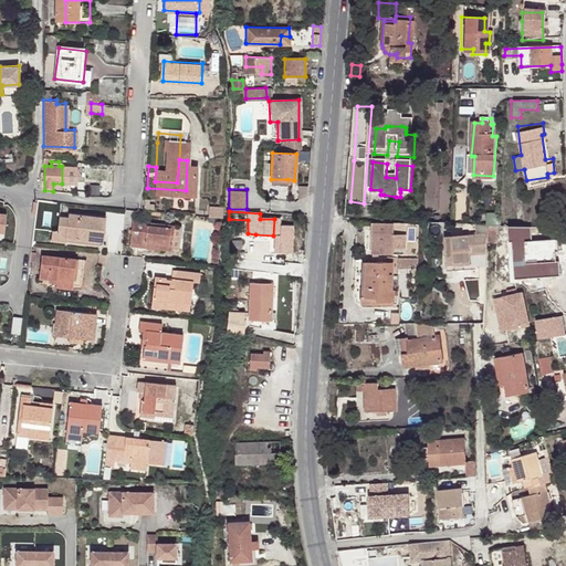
[(70,237),(105,240),(107,217),(70,213),(69,217),(61,217),(60,231),(70,231),(70,237)]
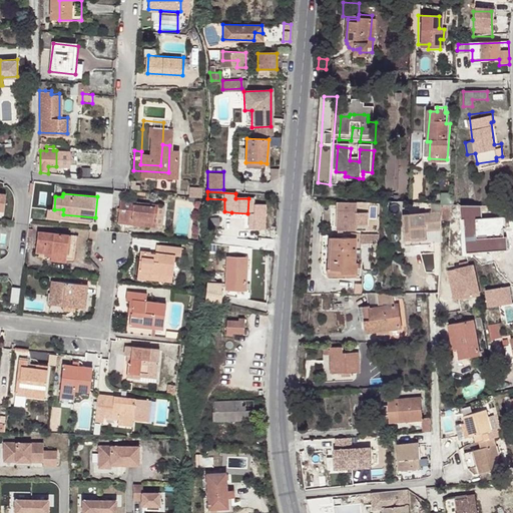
[(159,223),(161,202),(121,198),(118,222),(131,223),(132,220),(159,223)]
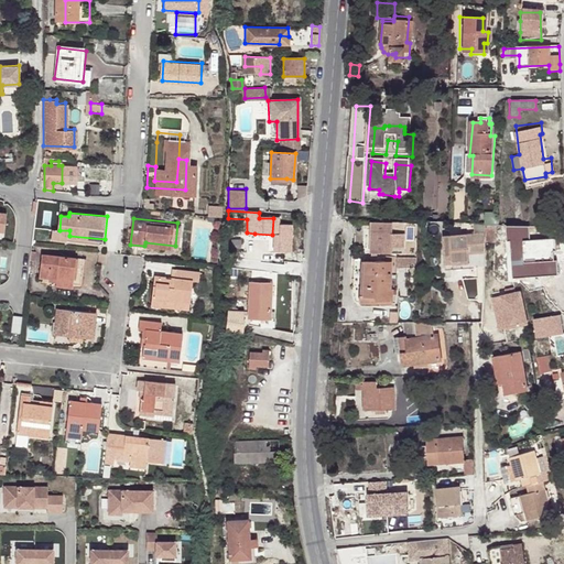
[(389,221),(368,220),(367,257),(371,257),(371,252),(388,252),(388,248),(398,248),(398,235),(389,234),(389,221)]
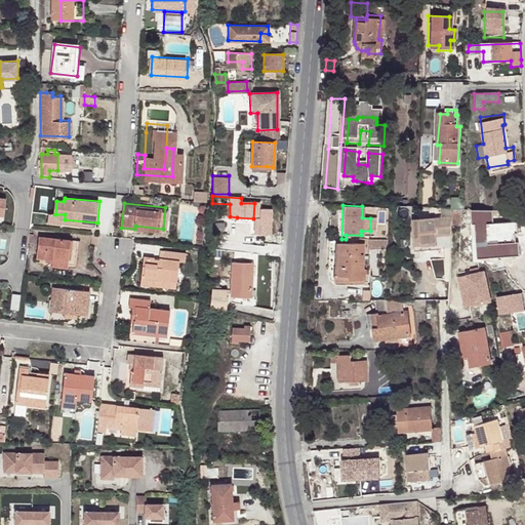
[(173,208),(165,207),(163,229),(135,226),(134,229),(170,232),(173,208)]
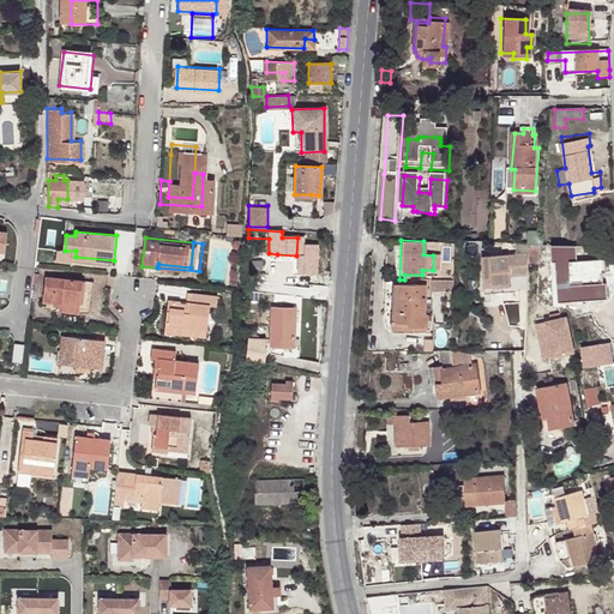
[(536,264),(537,244),(528,244),(527,264),(536,264)]
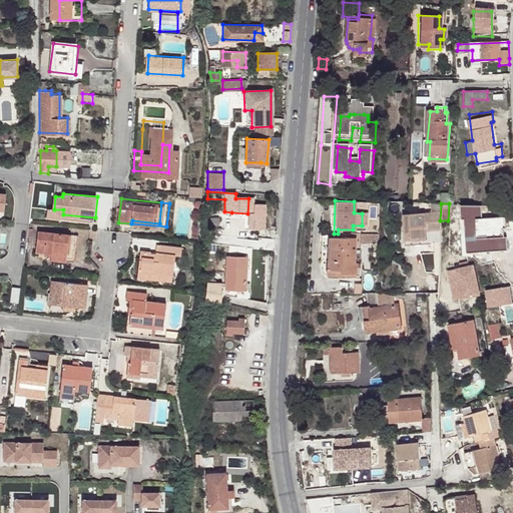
[(48,208),(47,216),(62,218),(63,214),(63,209),(54,209),(48,208)]
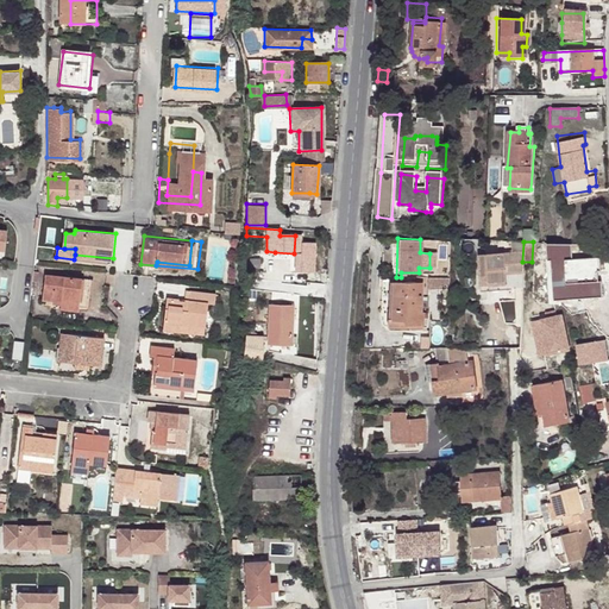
[(512,277),(510,251),(478,253),(479,280),(512,277)]
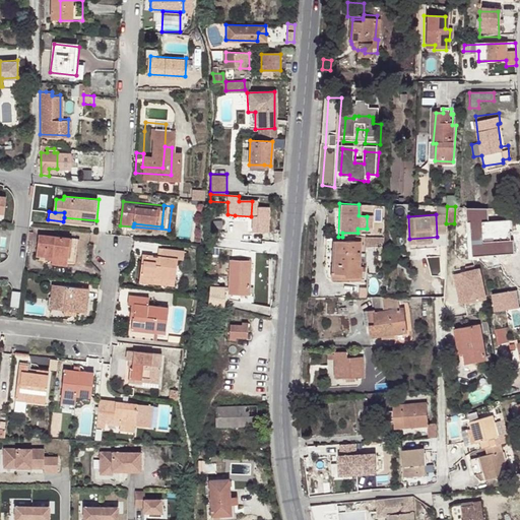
[(511,231),(510,220),(482,221),(484,253),(512,252),(511,231)]
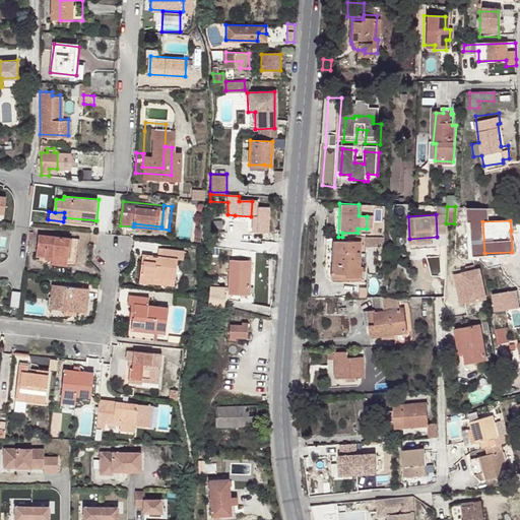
[(75,259),(78,236),(39,233),(36,252),(40,252),(39,258),(65,260),(66,258),(75,259)]
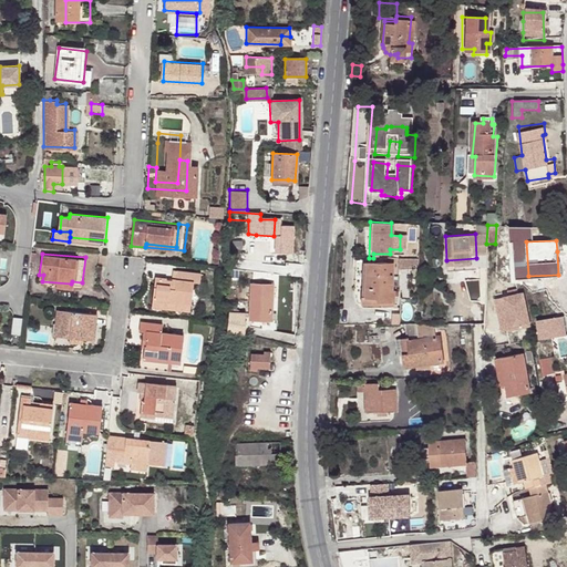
[(361,263),(360,298),(359,298),(359,306),(390,306),(391,297),(392,297),(393,276),(394,276),(395,272),(395,260),(387,260),(387,264),(361,263)]
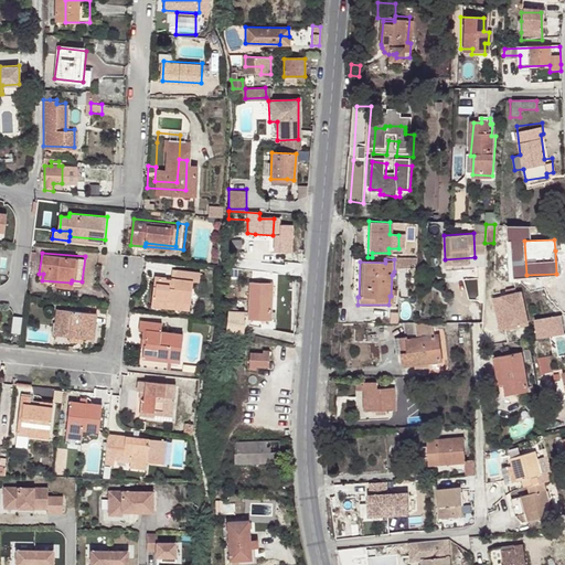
[(152,305),(168,306),(169,298),(192,300),(194,280),(201,281),(202,270),(177,267),(177,276),(156,275),(152,305)]
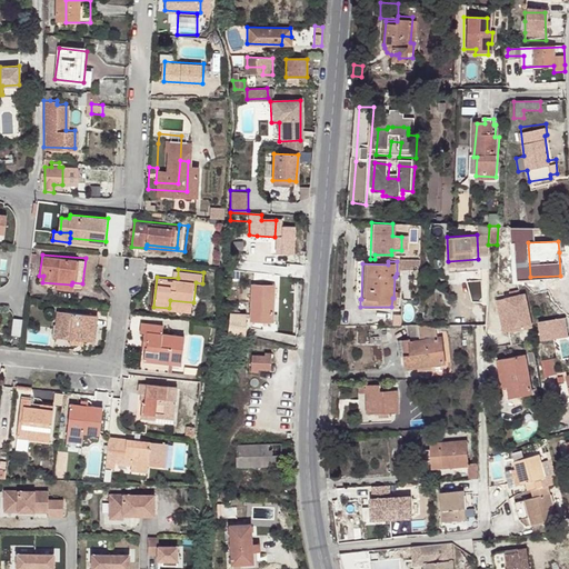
[(272,321),(275,286),(252,285),(250,320),(272,321)]
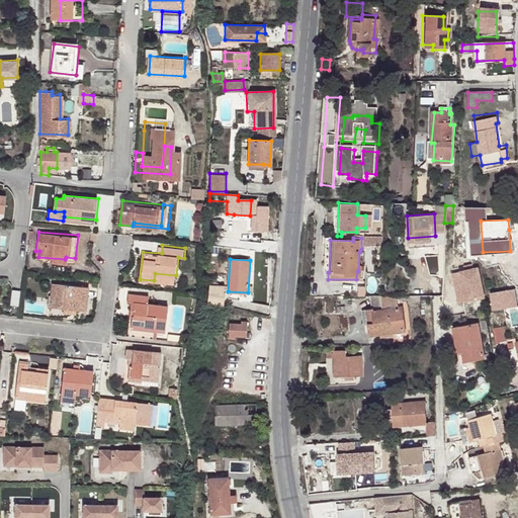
[(475,268),(450,273),(456,303),(482,296),(475,268)]
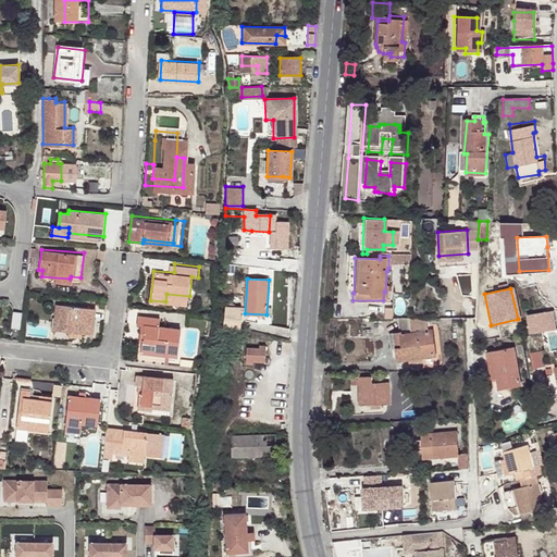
[(166,294),(165,301),(188,304),(189,296),(166,294)]
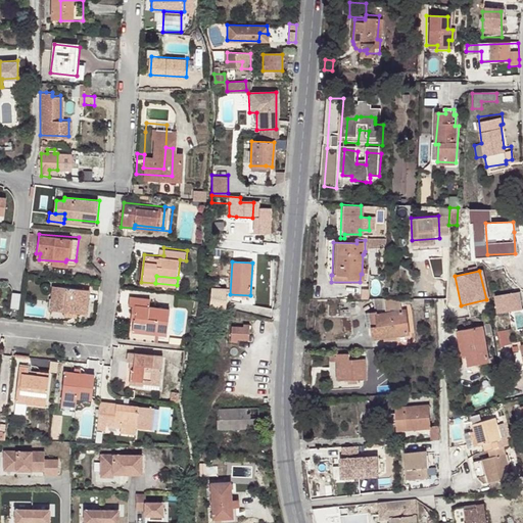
[(91,287),(59,284),(57,310),(88,313),(91,287)]
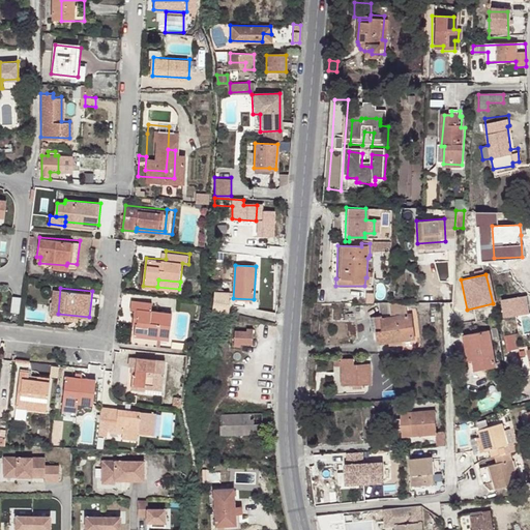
[(230,302),(231,292),(217,291),(216,300),(221,301),(219,311),(231,313),(233,302),(230,302)]
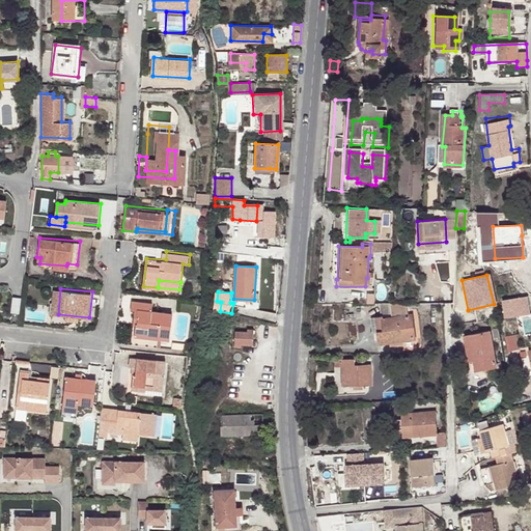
[(528,310),(526,292),(507,295),(509,312),(528,310)]
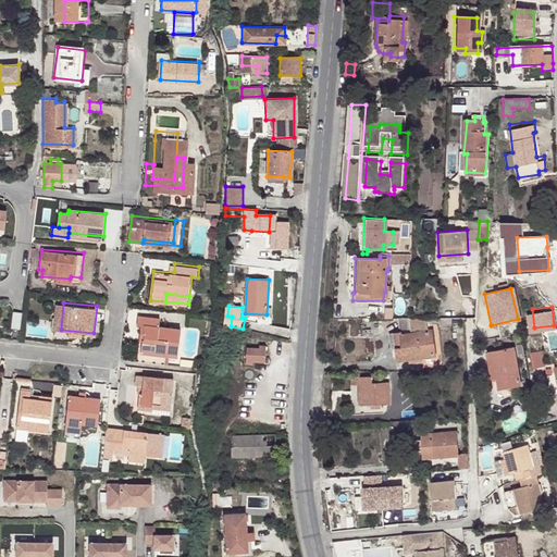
[(144,348),(168,350),(181,351),(183,327),(161,326),(162,317),(139,314),(138,323),(143,324),(141,332),(147,332),(146,339),(144,338),(144,348)]
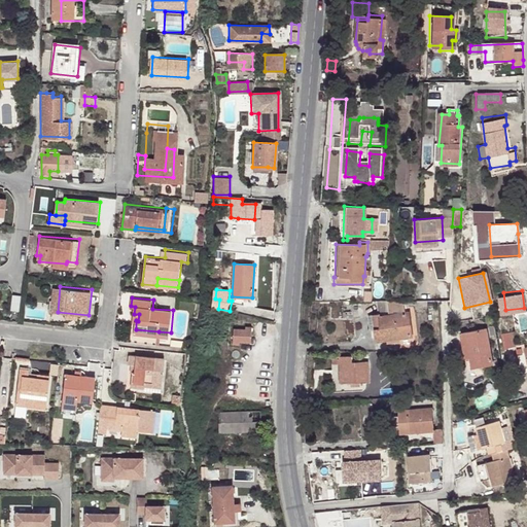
[(391,302),(384,302),(374,302),(375,315),(369,316),(370,326),(372,340),(378,339),(407,335),(403,311),(392,313),(391,302)]
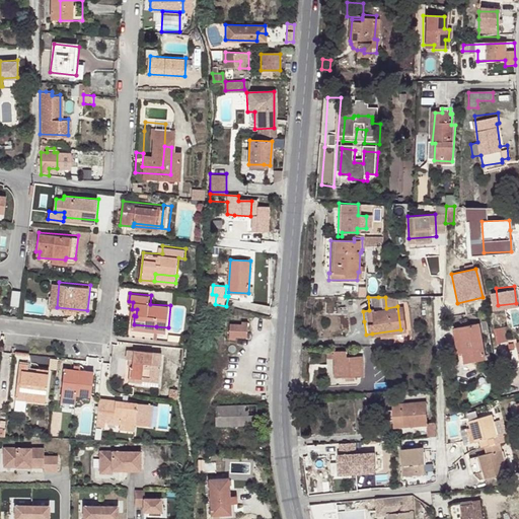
[(132,309),(131,326),(156,329),(156,326),(134,324),(134,315),(136,316),(137,309),(132,309)]
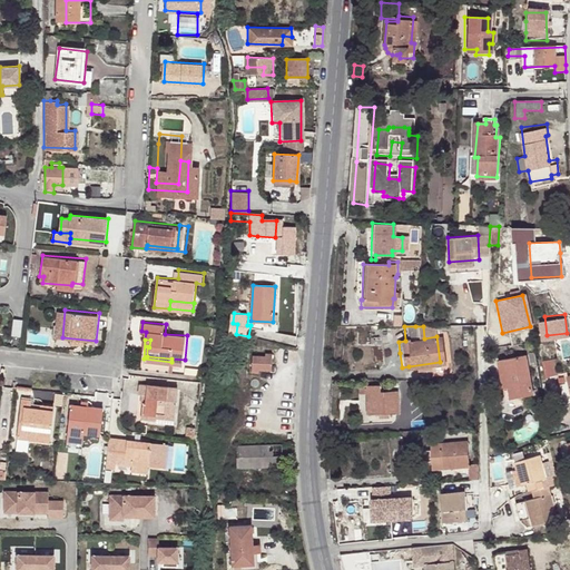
[(533,393),(524,353),(499,359),(505,399),(533,393)]
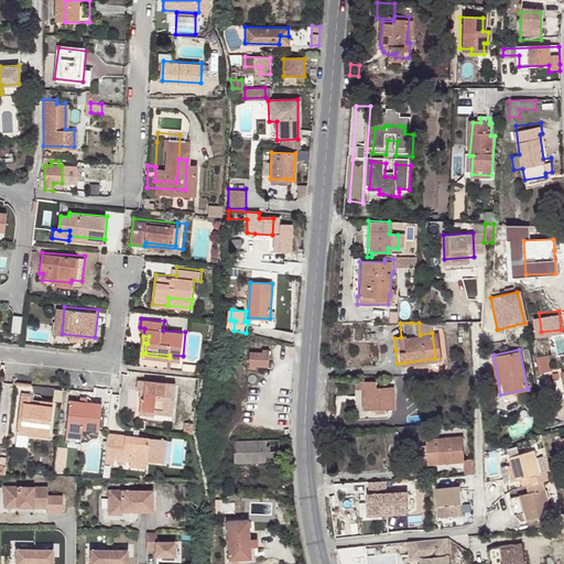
[(271,368),(272,354),(264,354),(252,353),(251,366),(258,367),(271,368)]
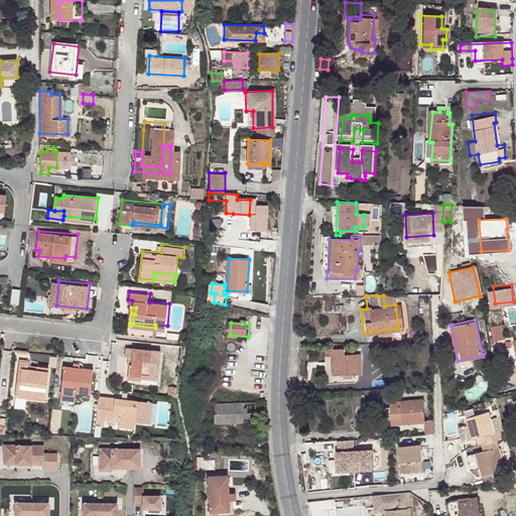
[(129,334),(154,337),(155,328),(130,325),(129,334)]
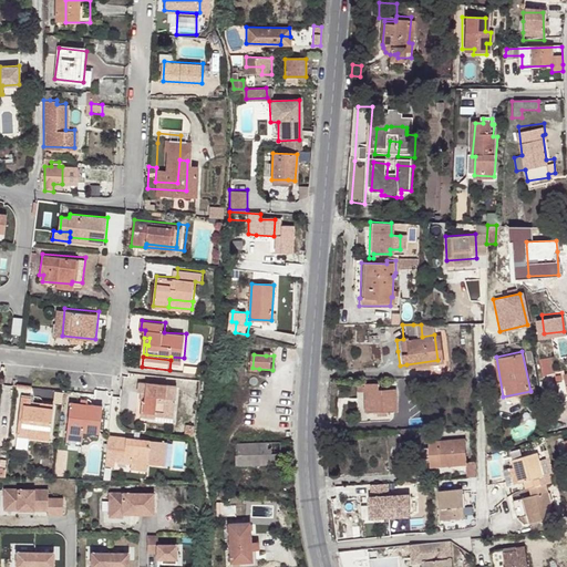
[(553,373),(552,358),(542,359),(543,373),(553,373)]
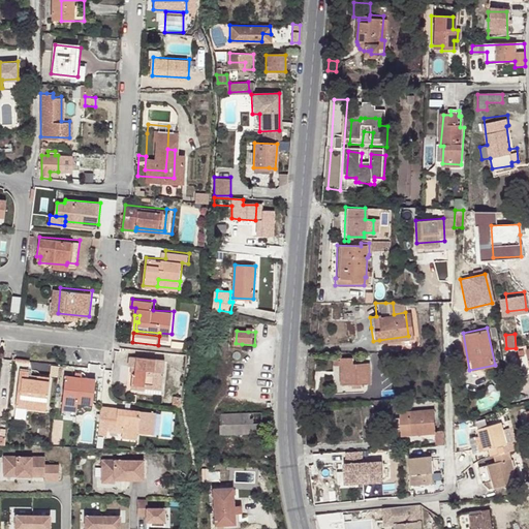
[(528,347),(525,349),(526,355),(519,358),(524,377),(528,375),(528,347)]
